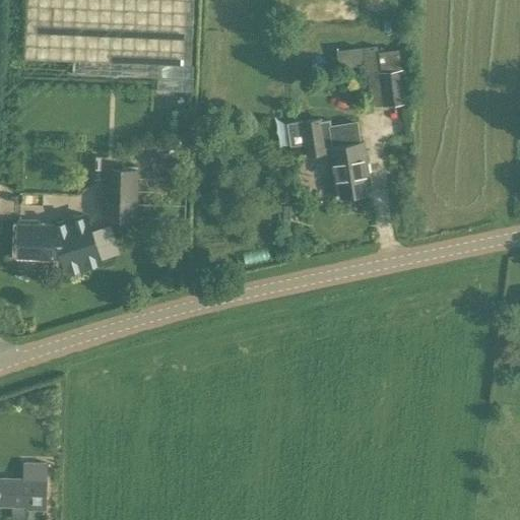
[(158,77),(158,63),(191,65),(193,0),(26,0),(24,58),(72,60),(72,73),(158,77)]
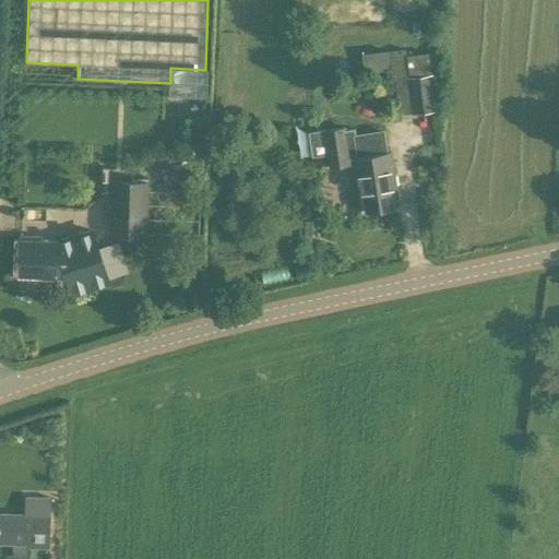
[(408,76),(405,48),(361,52),(364,72),(393,69),(399,114),(437,109),(433,73),(408,76)]
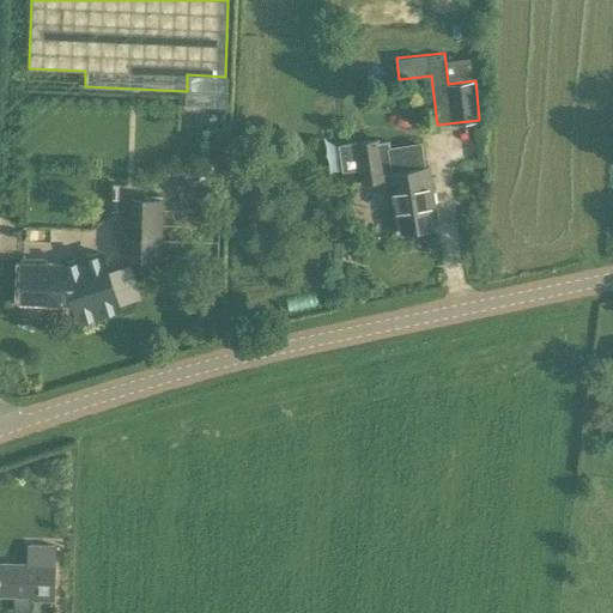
[(420,141),(389,146),(388,140),(380,141),(378,137),(353,141),(360,183),(384,178),(383,173),(392,171),(401,232),(432,228),(430,207),(435,207),(428,165),(424,167),(420,141)]
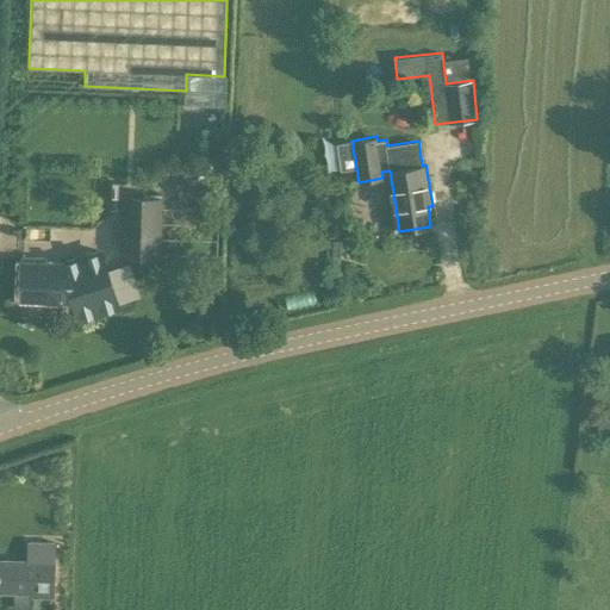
[(256,160),(242,161),(244,179),(259,178),(256,160)]
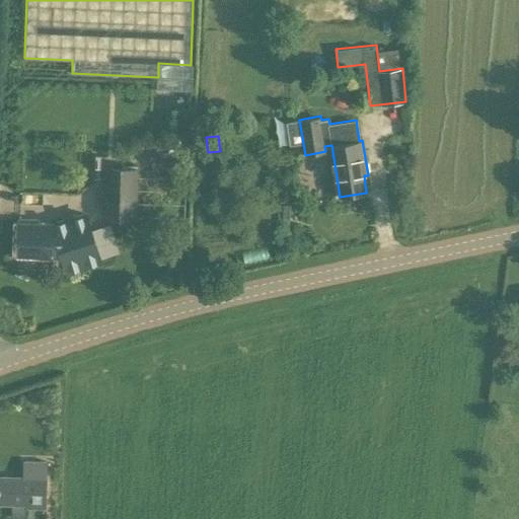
[(188,143),(169,143),(168,152),(153,151),(152,173),(187,174),(188,143)]
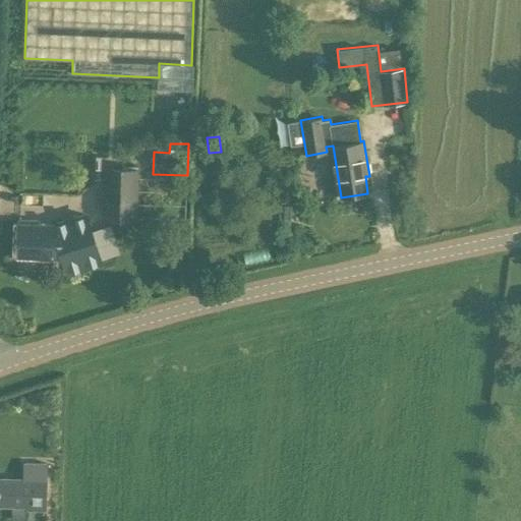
[(135,220),(137,171),(107,170),(105,219),(135,220)]
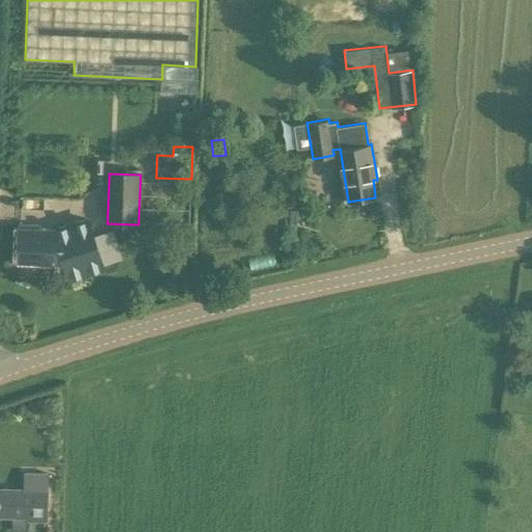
[(60,249),(63,261),(69,277),(104,267),(91,228),(62,236),(65,245),(67,245),(68,247),(65,248),(65,247),(60,249)]
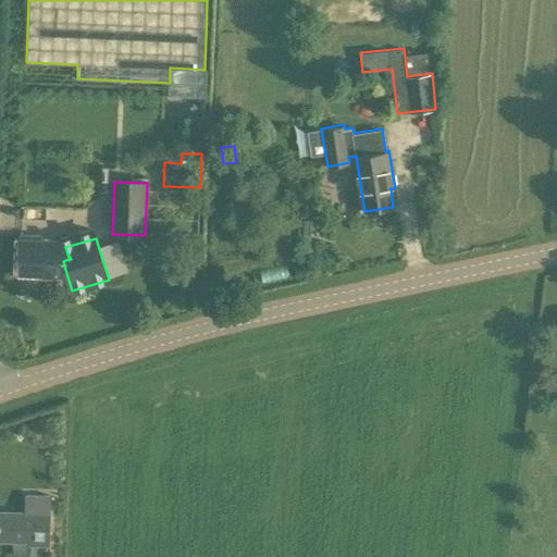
[(66,273),(63,261),(69,259),(69,260),(71,259),(70,257),(69,257),(65,247),(59,249),(60,240),(20,239),(19,271),(66,273)]
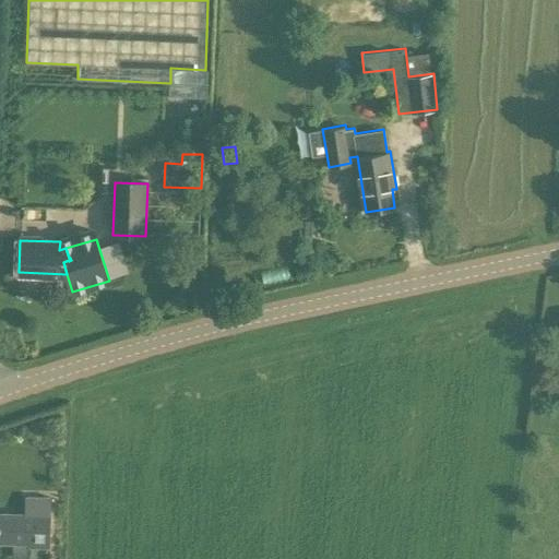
[(49,546),(50,497),(26,497),(26,514),(0,513),(0,542),(30,543),(30,546),(49,546)]
